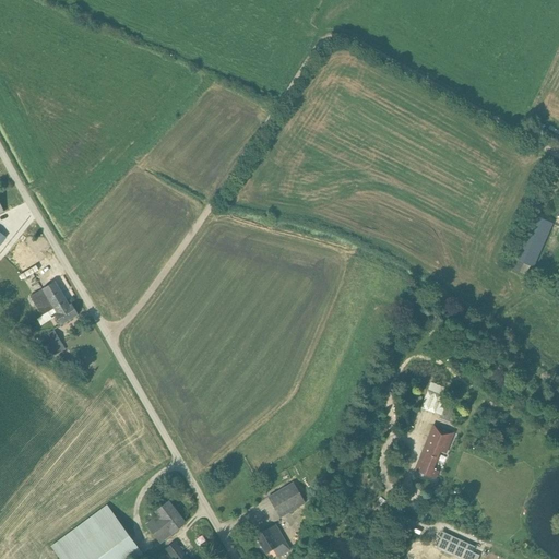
[(526,263),(533,266),(554,218),(542,213),(531,235),(522,232),(508,268),(522,274),(526,263)]
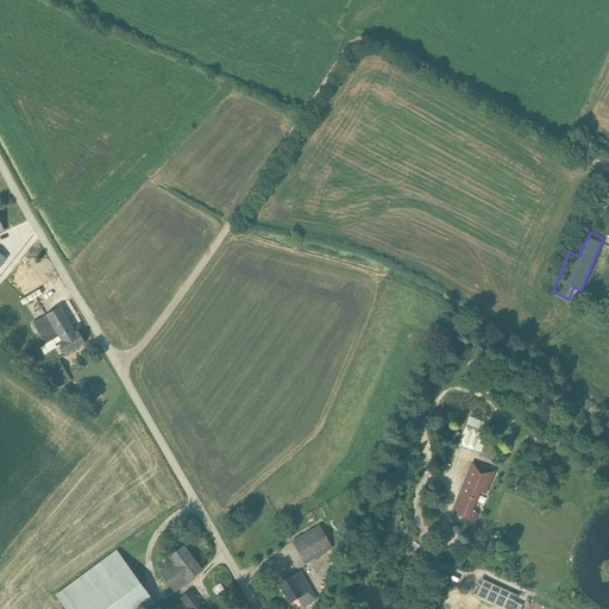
[(41,295),(25,274),(18,280),(33,301),(41,295)]
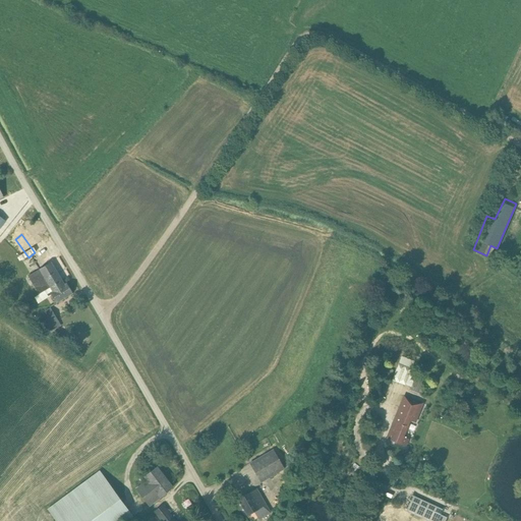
[(32,257),(26,261),(33,271),(38,268),(32,257)]
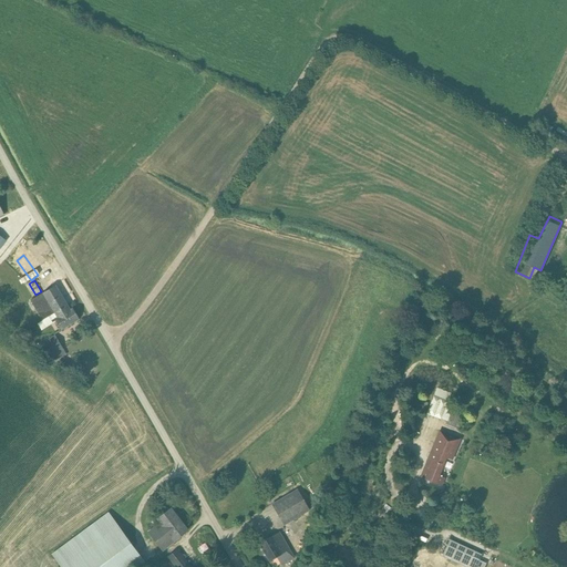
[(55,313),(68,306),(55,286),(43,294),(38,297),(47,311),(52,308),(55,313)]
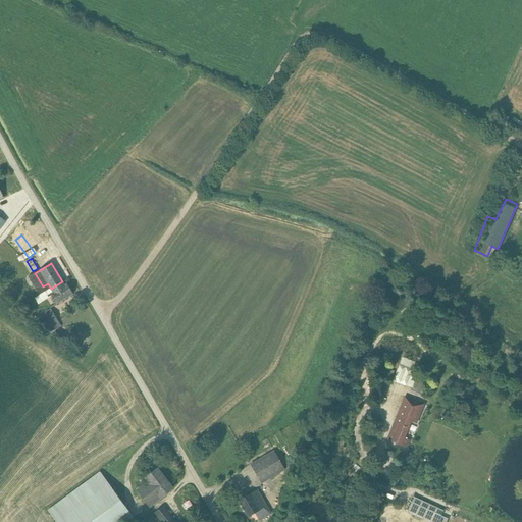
[(56,304),(64,299),(73,294),(67,283),(65,285),(62,281),(51,289),(53,292),(50,294),(56,304)]
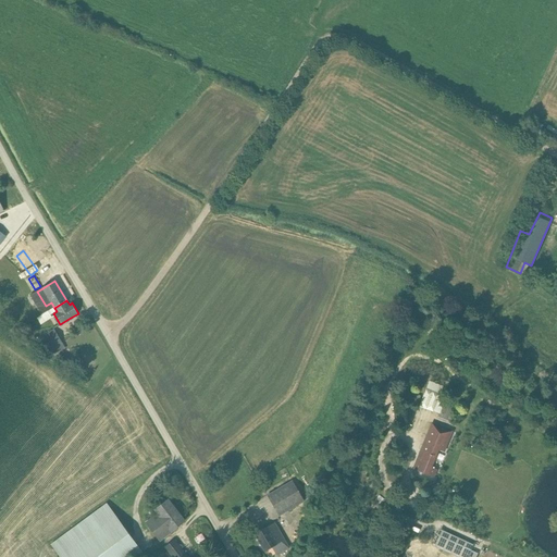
[(54,329),(37,339),(46,356),(64,345),(54,329)]
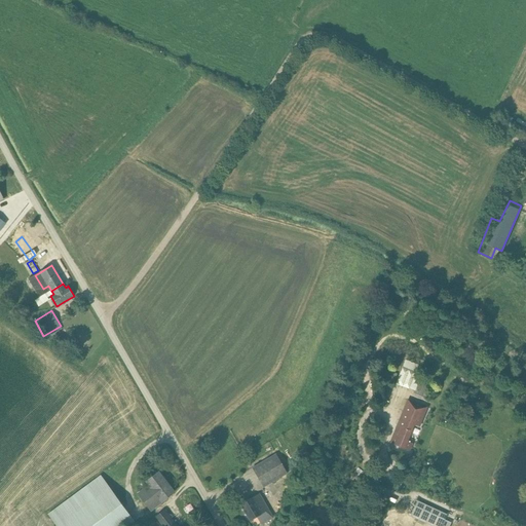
[(406,360),(398,385),(416,390),(424,366),(406,360)]
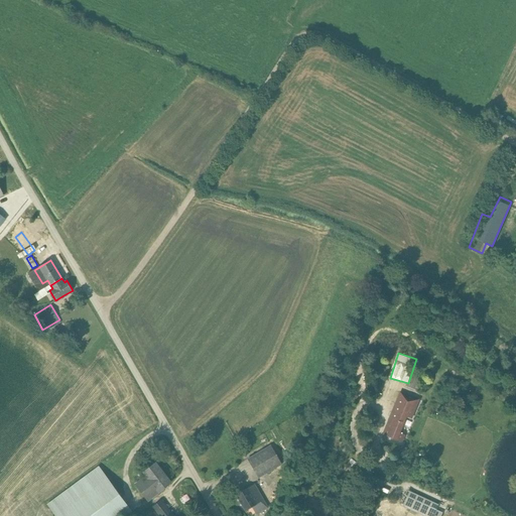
[(418,399),(410,396),(400,392),(384,433),(397,439),(406,416),(411,418),(418,399)]
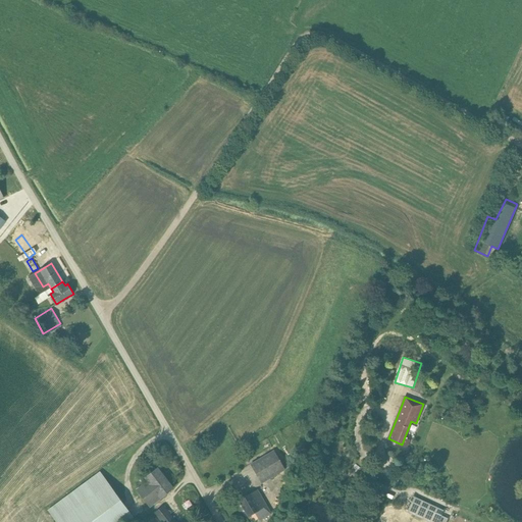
[(262,483),(285,469),(274,451),(251,464),(262,483)]
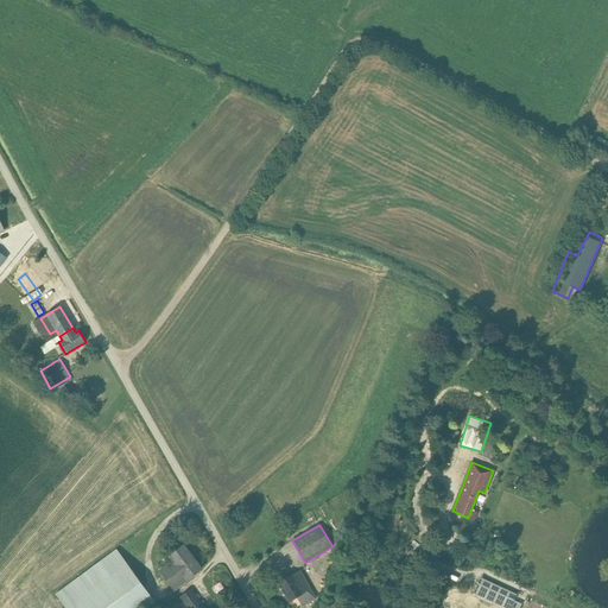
[(201,569),(195,562),(183,545),(172,555),(169,557),(172,561),(159,571),(175,590),(201,569)]
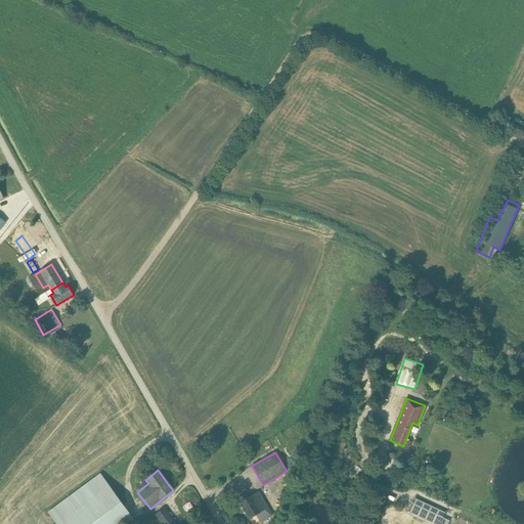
[(126,523),(134,519),(108,485),(100,473),(48,512),(55,523),(126,523)]
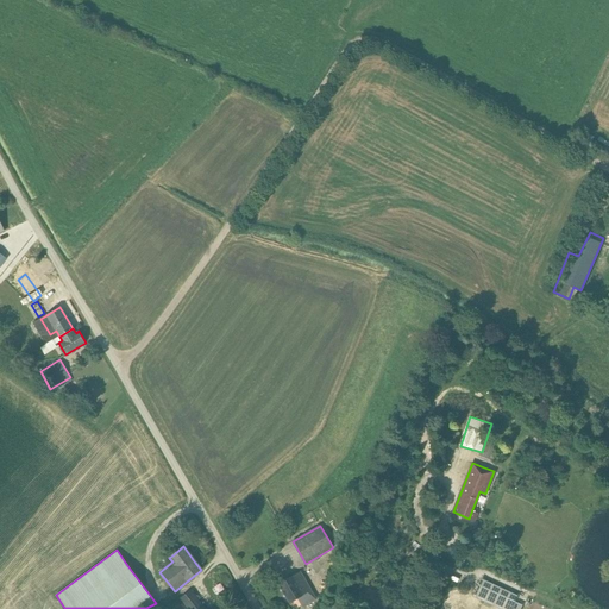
[(289,602),(300,596),(312,590),(301,571),(280,584),(289,602)]
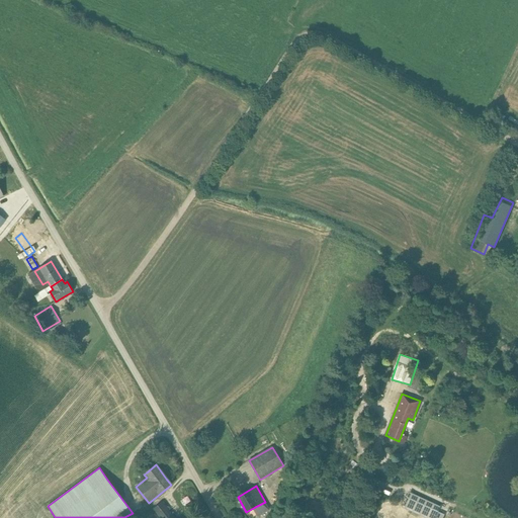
[(438,511),(416,501),(417,500),(410,497),(405,508),(411,511),(412,510),(421,514),(428,517),(435,517),(437,516),(438,511)]
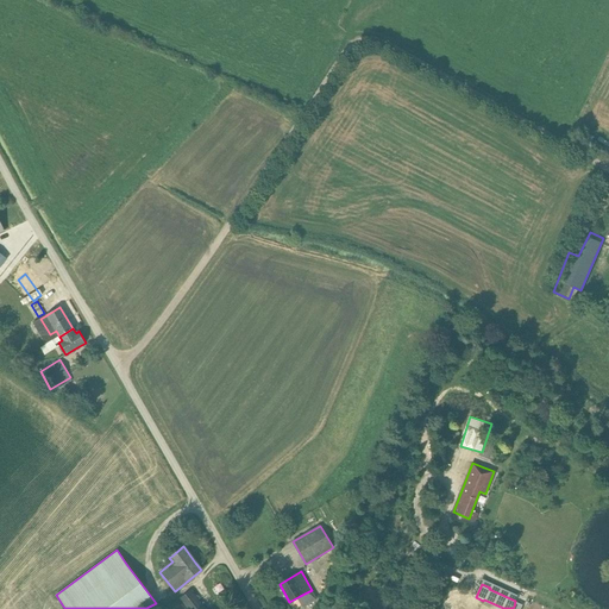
[(206,608),(192,590),(181,598),(188,608),(206,608)]
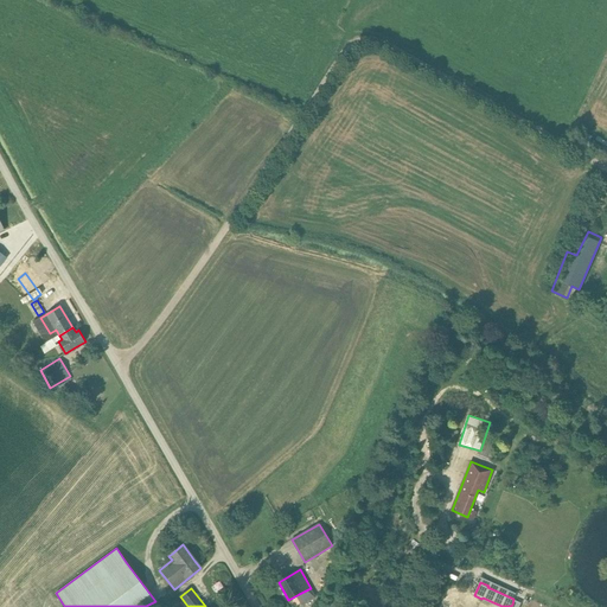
[(512,605),(510,606),(530,606),(534,601),(516,594),(513,599),(512,605)]
